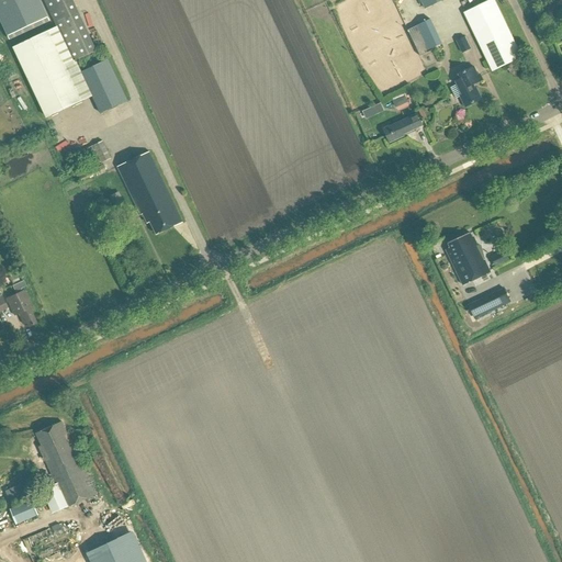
[(49,18),(40,0),(0,0),(0,19),(9,37),(49,18)]
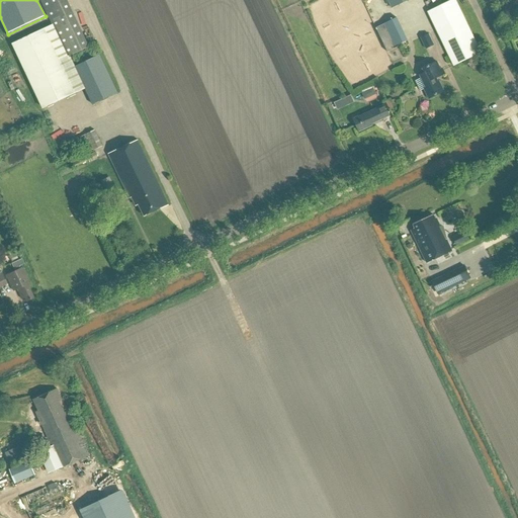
[(40,0),(53,24),(12,44),(44,109),(86,89),(93,105),(117,93),(99,56),(76,67),(71,56),(90,47),(68,0),(40,0)]
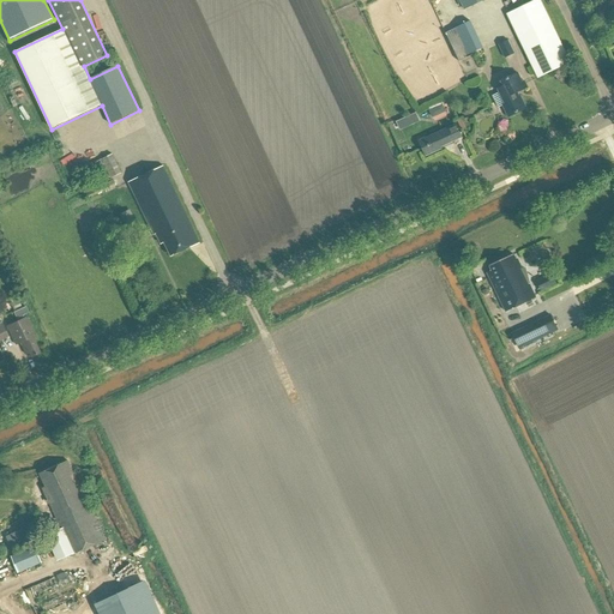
[(458,0),(464,11),(487,0),(458,0)]
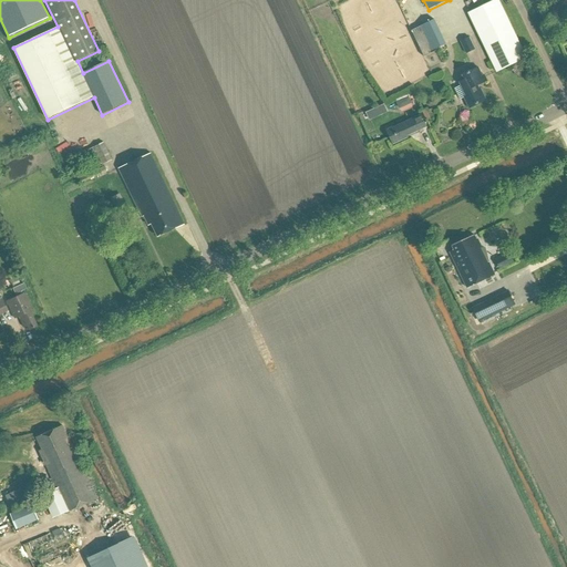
[(493,0),(467,12),(496,73),(526,59),(498,0),(493,0)]
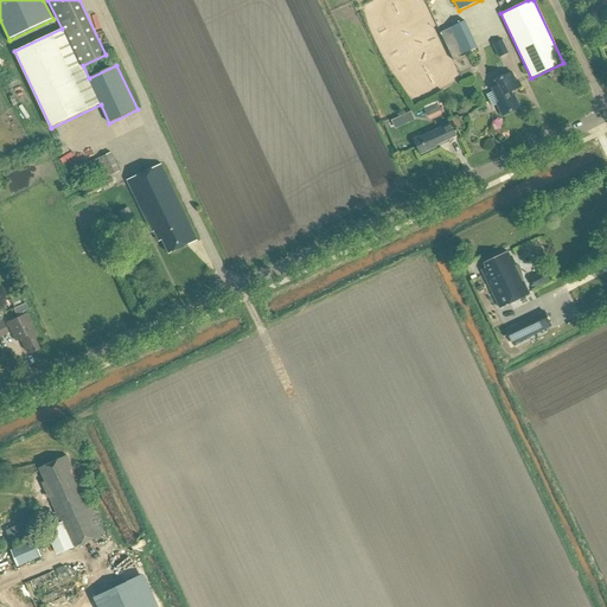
[(460,55),(464,53),(451,27),(441,32),(454,59),(461,57),(460,55)]
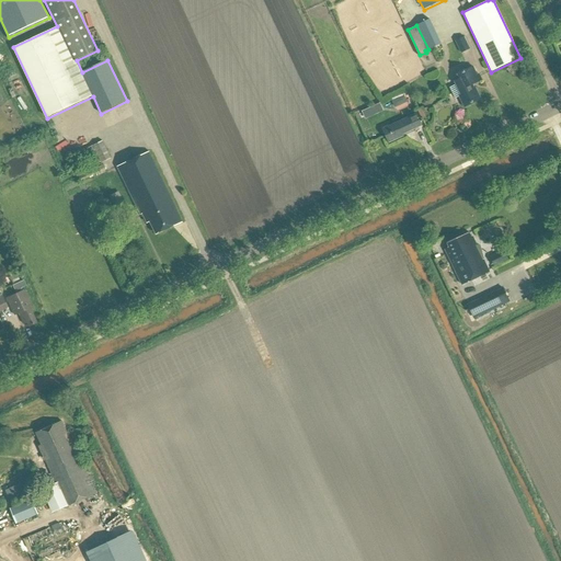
[(456,42),(461,54),(470,49),(464,37),(456,42)]
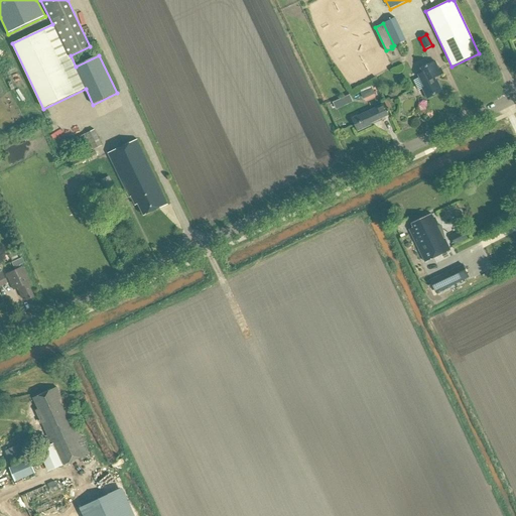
[(422,89),(427,99),(442,92),(435,78),(443,74),(441,70),(439,70),(435,61),(424,68),(426,72),(418,76),(419,79),(414,81),(419,91),(422,89)]
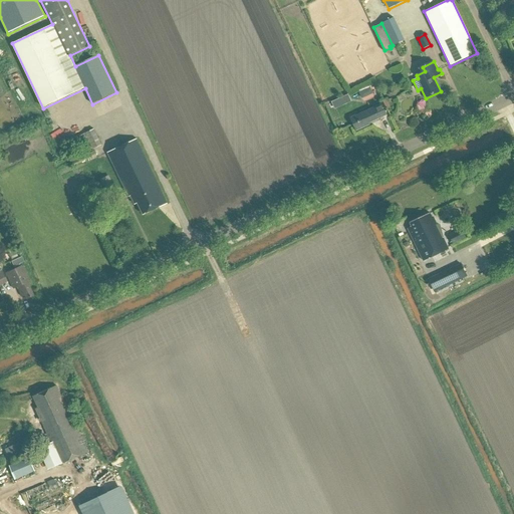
[(369,87),(363,90),(366,96),(372,93),(369,87)]
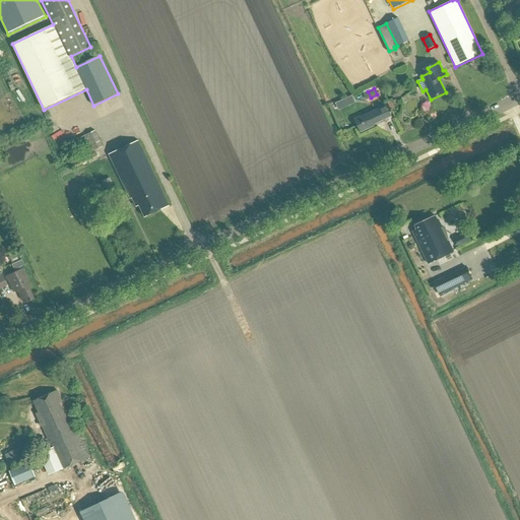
[(450,92),(450,104),(462,104),(462,93),(450,92)]
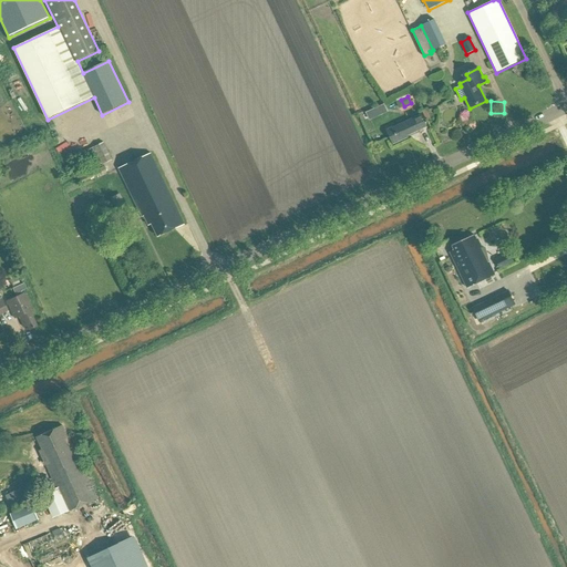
[(383,104),(364,112),(368,120),(387,112),(383,104)]
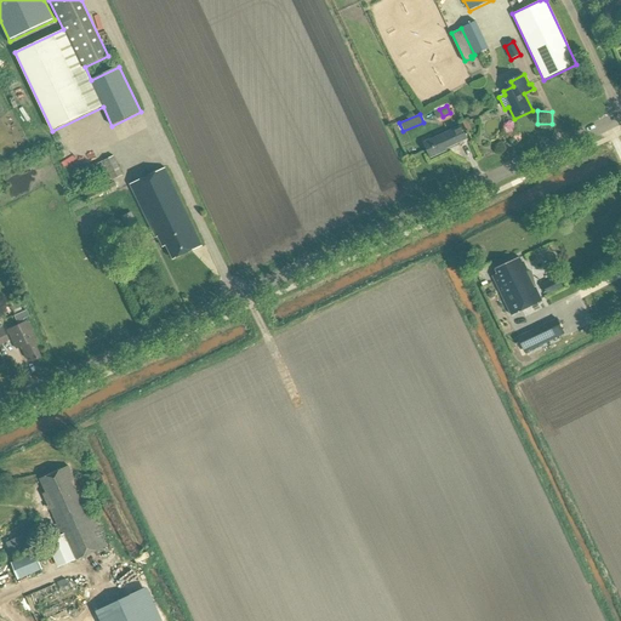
[(461,125),(422,143),(429,159),(446,152),(445,151),(467,140),(461,125)]
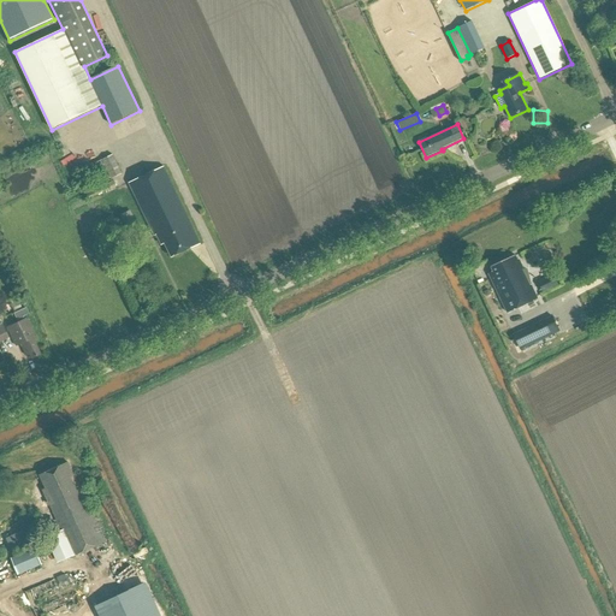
[(113,155),(104,160),(113,179),(123,175),(113,155)]
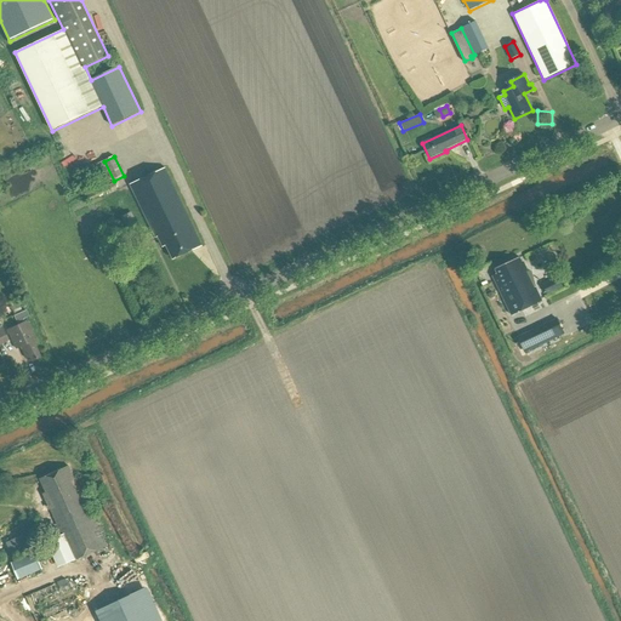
[(159,237),(164,248),(166,245),(174,260),(201,246),(165,169),(130,186),(155,238),(159,237)]
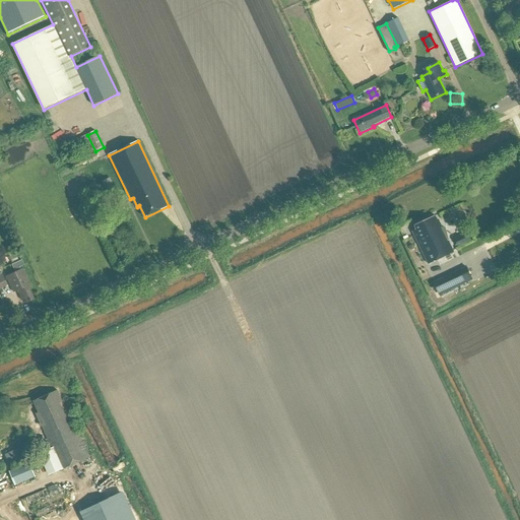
[(82,156),(85,161),(98,156),(94,150),(82,156)]
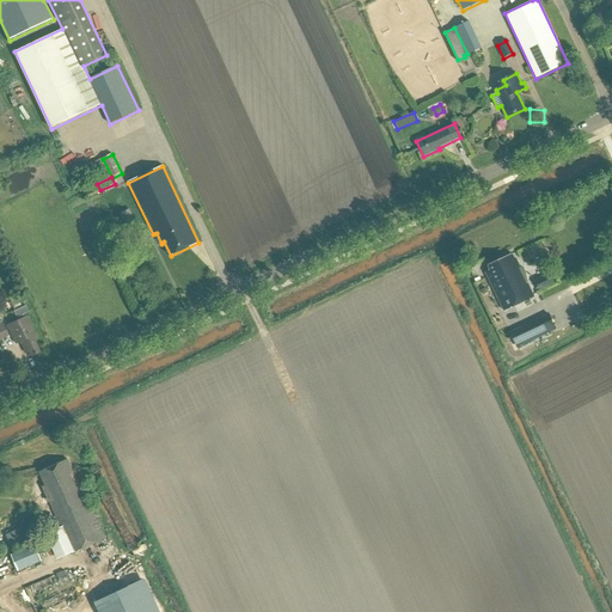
[(83,190),(86,197),(99,190),(97,184),(83,190)]
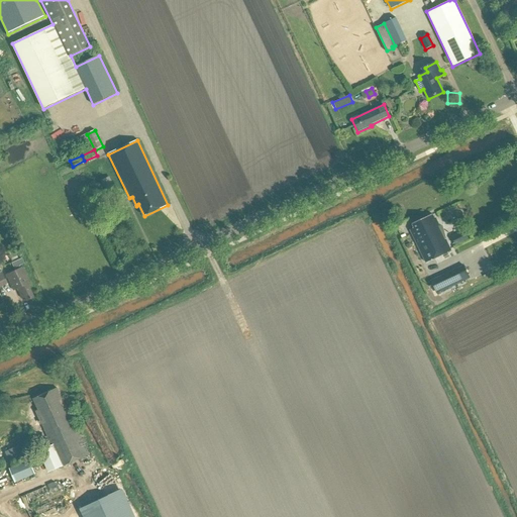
[(410,230),(426,263),(451,250),(445,239),(442,226),(439,227),(435,218),(434,219),(432,214),(412,224),(414,228),(410,230)]
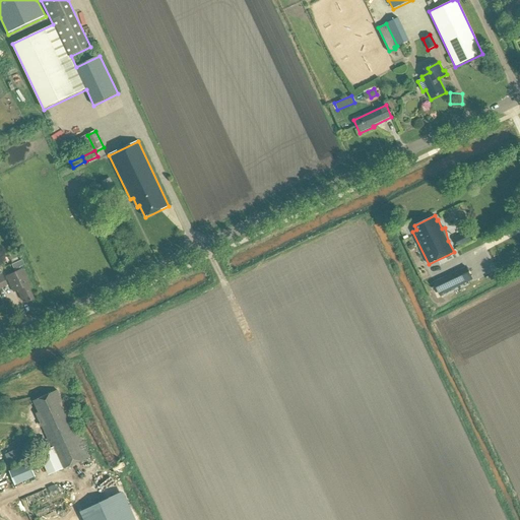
[(468,234),(461,237),(464,243),(471,240),(468,234)]
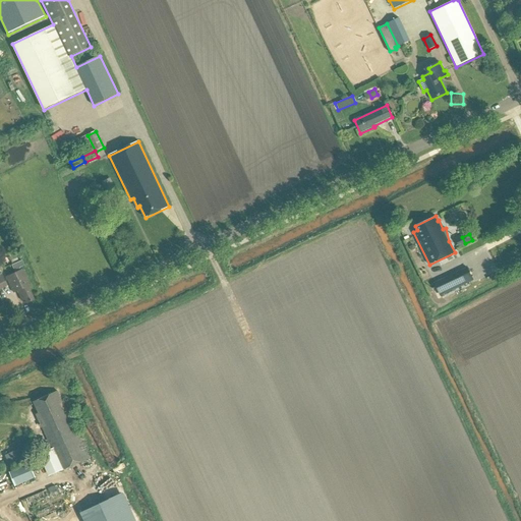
[(18,259),(14,250),(8,252),(12,263),(18,259)]
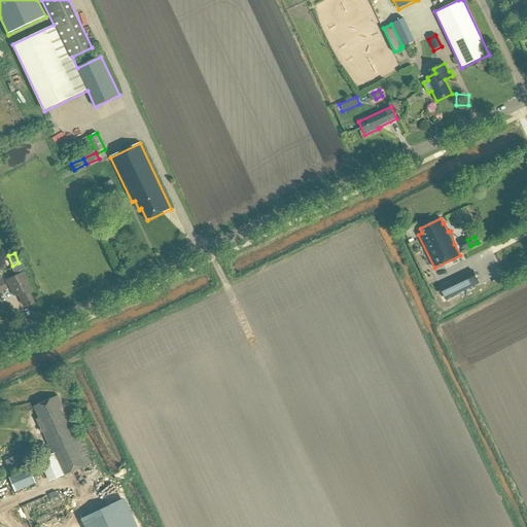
[(490,260),(484,262),(488,273),(493,271),(490,260)]
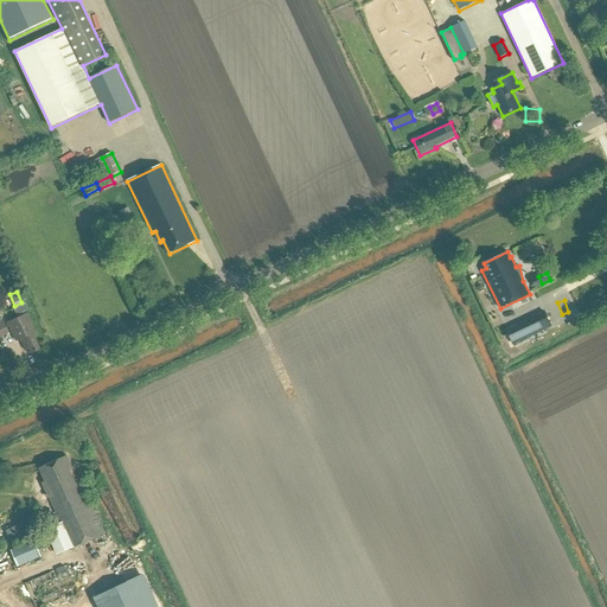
[(13,310),(16,315),(27,310),(25,304),(13,310)]
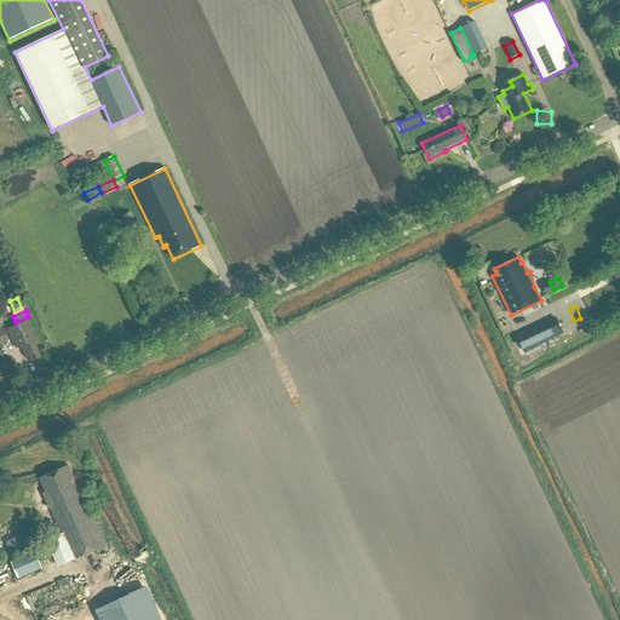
[(517,338),(523,350),(562,332),(556,319),(517,338)]
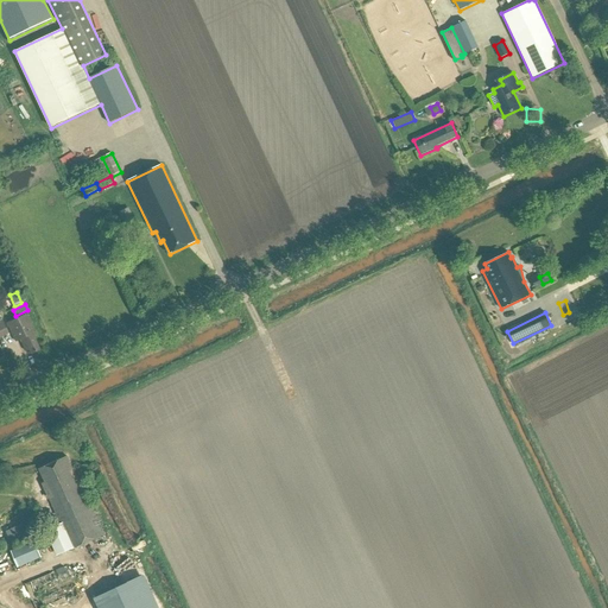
[(19,340),(25,352),(29,350),(30,354),(39,350),(33,339),(37,336),(26,315),(6,324),(16,342),(19,340)]
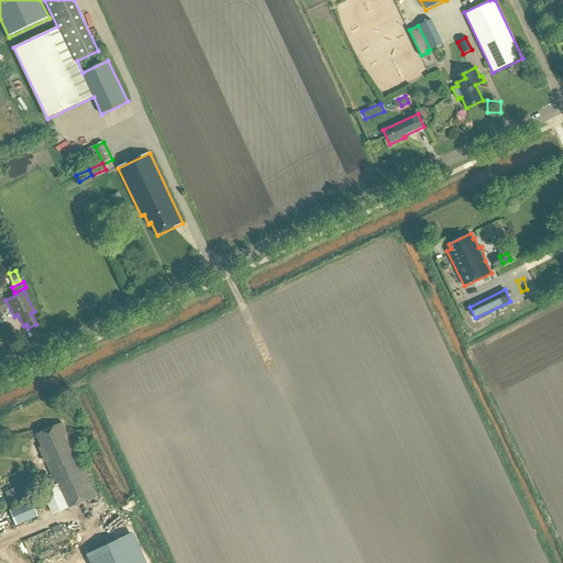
[(56,485),(44,490),(54,515),(67,508),(67,509),(97,495),(86,472),(85,472),(62,422),(36,434),(42,446),(40,449),(56,485)]
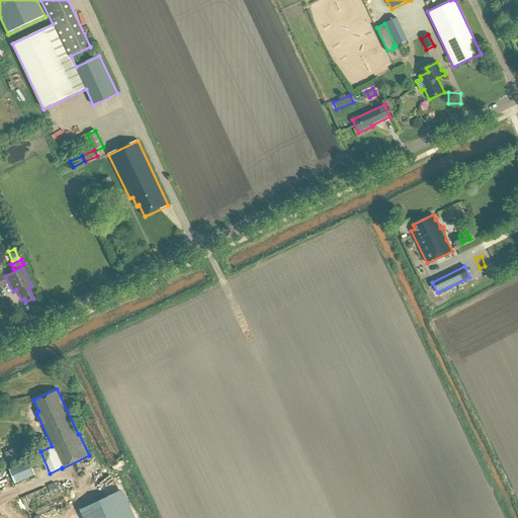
[(111,467),(122,462),(120,457),(109,462),(111,467)]
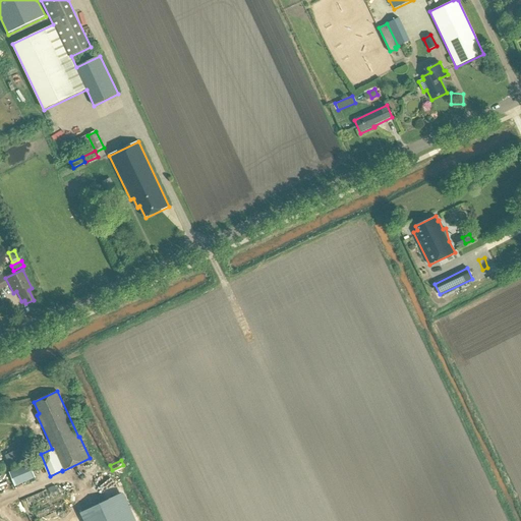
[(12,473),(18,487),(39,479),(32,464),(12,473)]
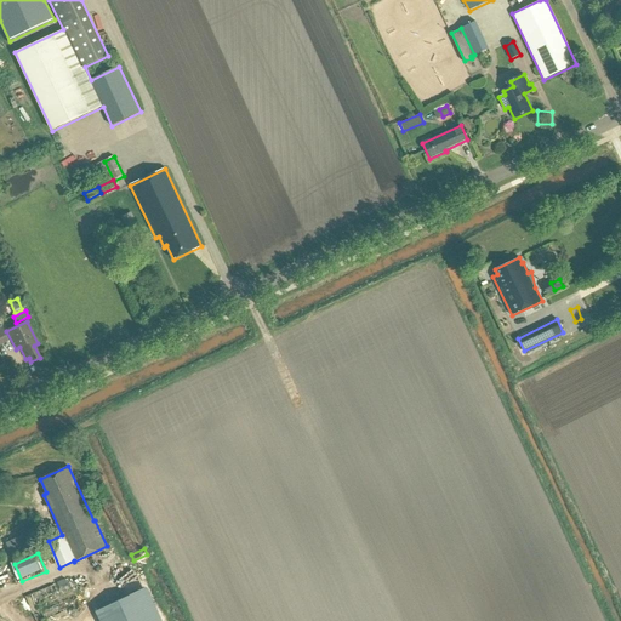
[(74,582),(81,594),(91,590),(84,576),(74,582)]
